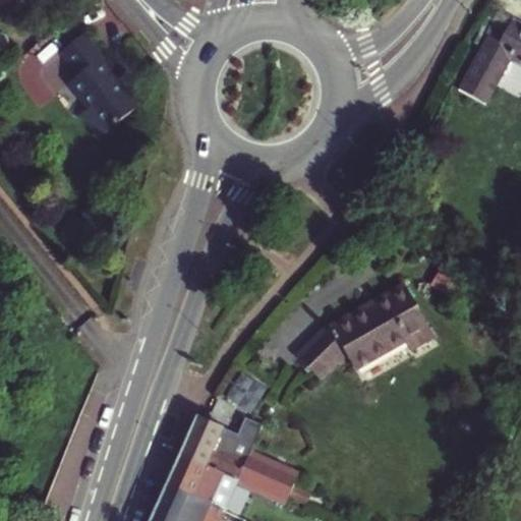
[(0,0),(0,8),(10,0),(0,0)]
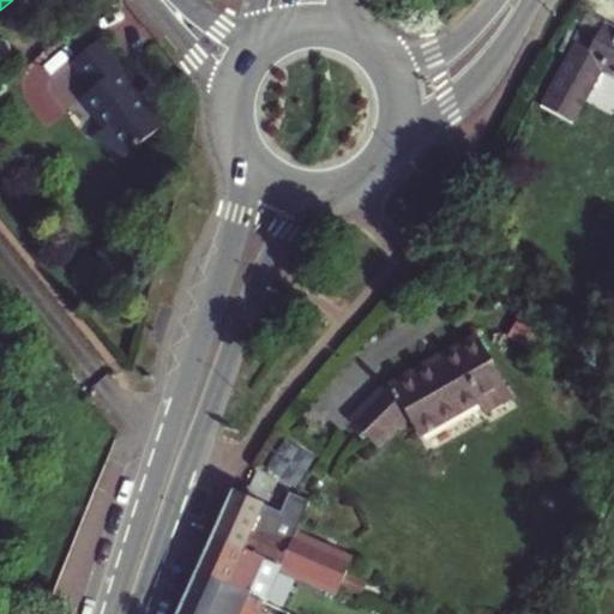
[(613,30),(606,25),(591,52),(576,42),(541,106),(573,124),(602,71),(613,77),(613,30)]
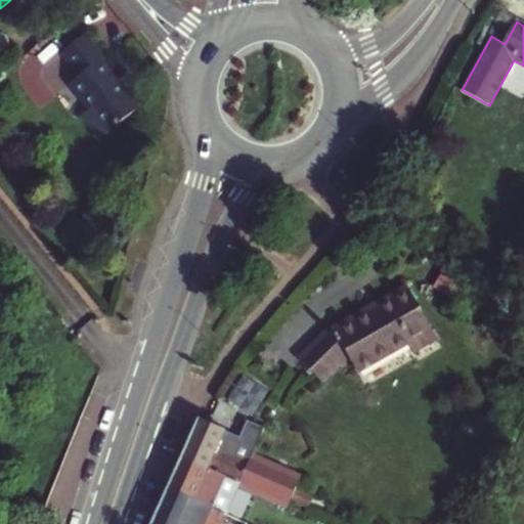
[(76,117),(94,141),(137,107),(123,89),(119,92),(111,80),(96,62),(99,60),(80,36),(55,54),(74,78),(63,86),(82,112),(76,117)]
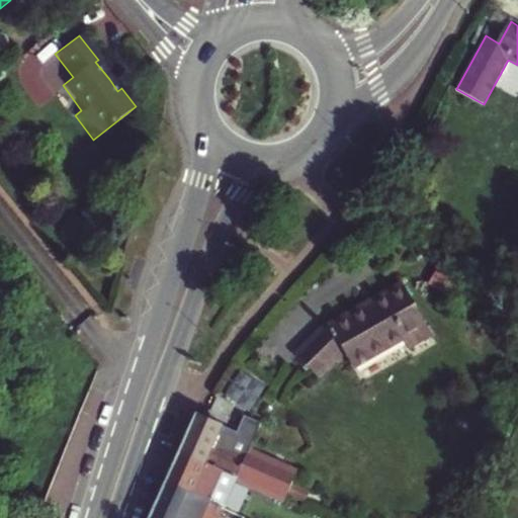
[(109,79),(117,91),(121,88),(112,77),(109,79)]
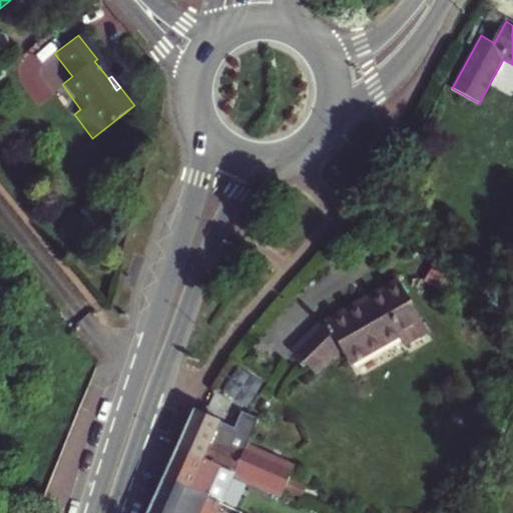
[(321,324),(292,353),(314,375),(340,349),(347,362),(397,333),(403,346),(427,332),(398,282),(321,324)]
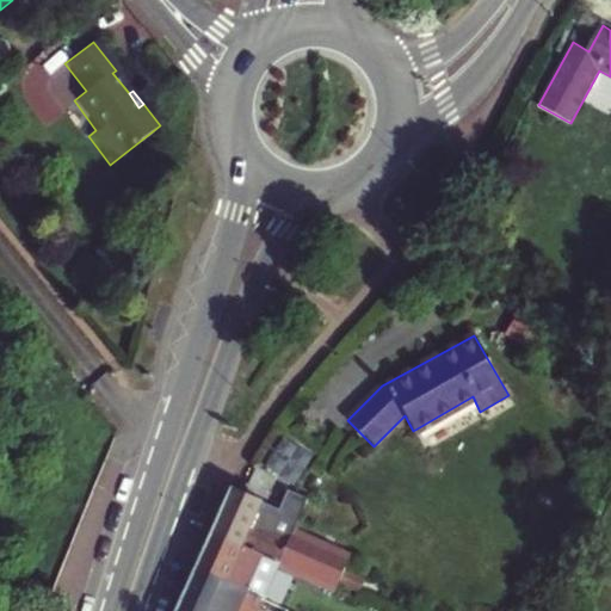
[(318,457),(288,434),(267,467),(297,487),(318,457)]
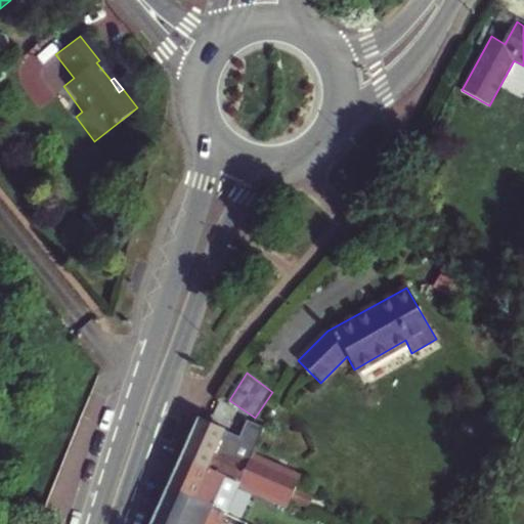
[(198,422),(181,459),(238,484),(241,485),(252,455),(254,449),(222,435),(223,433),(198,422)]
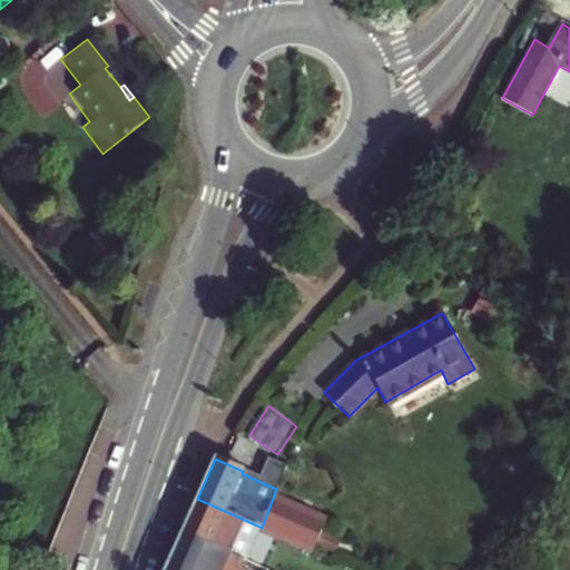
[(262,528),(313,550),(325,519),(274,495),(262,528)]
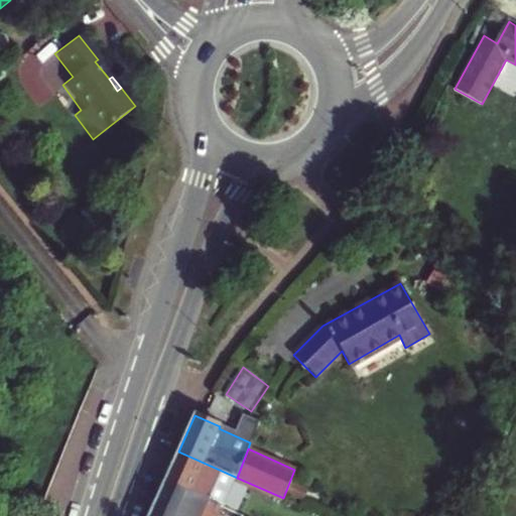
[(178,452),(164,483),(220,509),(235,477),(178,452)]
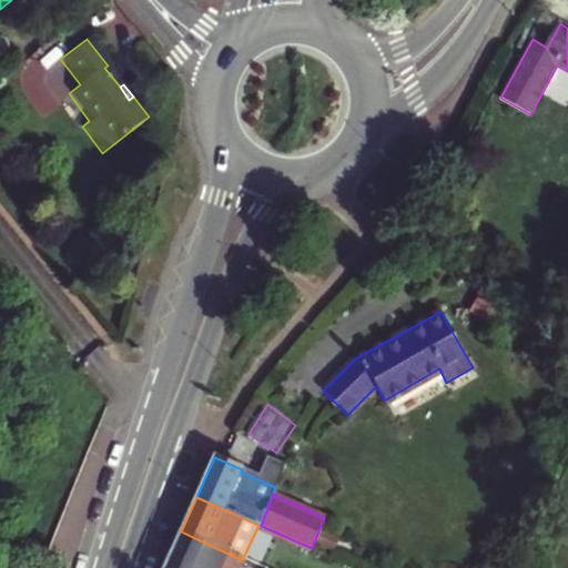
[(164,567),(237,567),(242,560),(181,531),(171,553),(164,567)]
